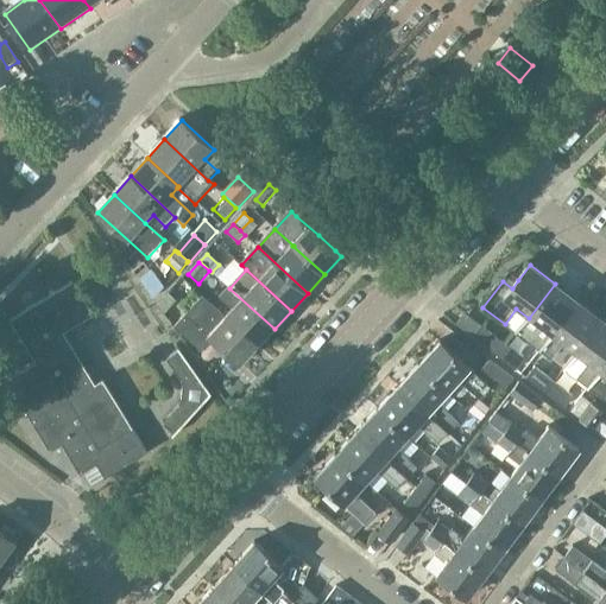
[(151,272),(140,280),(155,299),(165,288),(152,271),(151,272)]
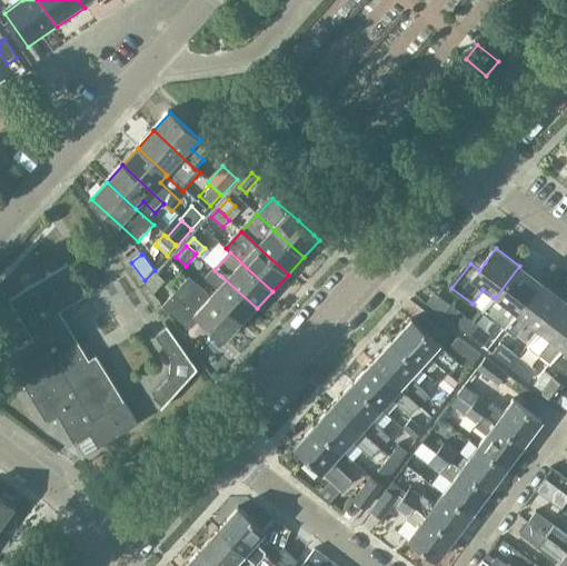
[(26,389),(26,388),(48,425),(59,418),(76,446),(91,437),(99,449),(135,427),(138,425),(125,403),(97,358),(90,363),(60,313),(89,296),(78,277),(70,264),(10,300),(35,340),(6,358),(26,389)]
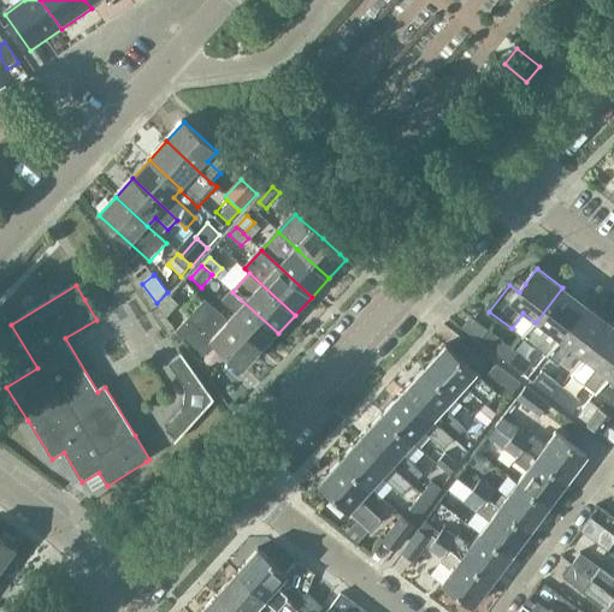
[(562,287),(536,322),(524,338),(548,357),(586,307),(562,287)]
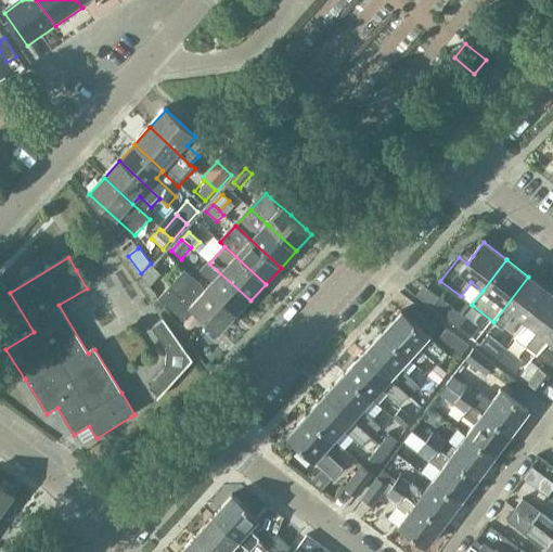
[(251,300),(209,264),(202,272),(214,283),(206,291),(235,317),(251,300)]
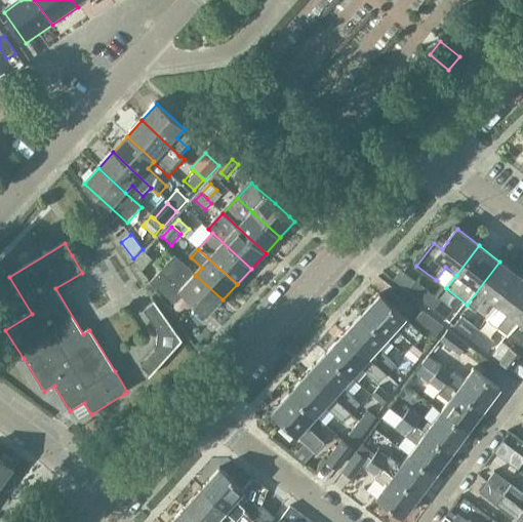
[(153,262),(146,255),(136,266),(142,273),(153,262)]
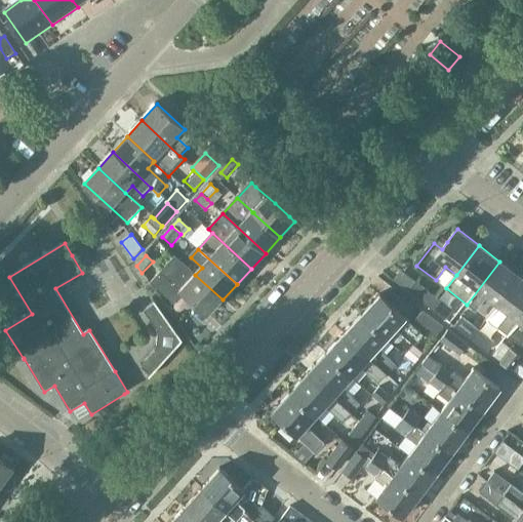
[(223,299),(195,275),(175,256),(168,264),(151,283),(174,306),(186,294),(208,315),(223,299)]
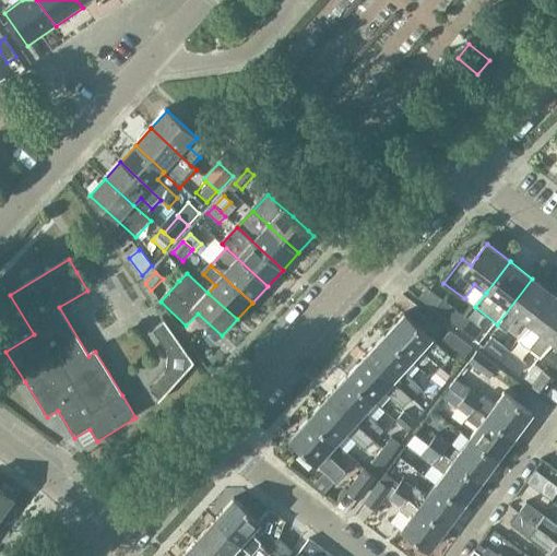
[(532,279),(497,324),(509,333),(520,319),(531,327),(555,295),(532,279)]
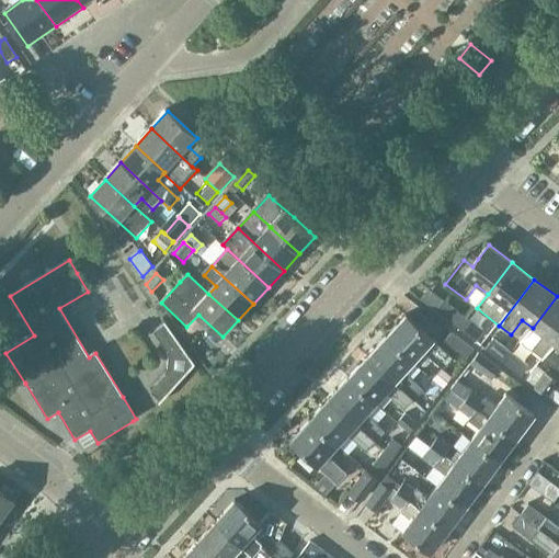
[(533,328),(521,343),(544,361),(544,360),(558,339),(558,297),(557,296),(533,328)]
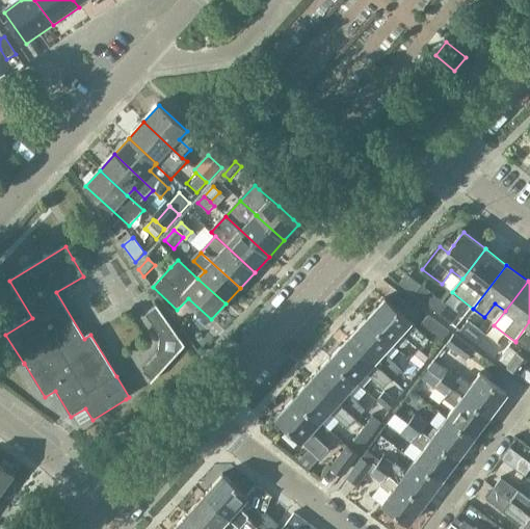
[(434,311),(441,302),(421,288),(415,296),(434,311)]
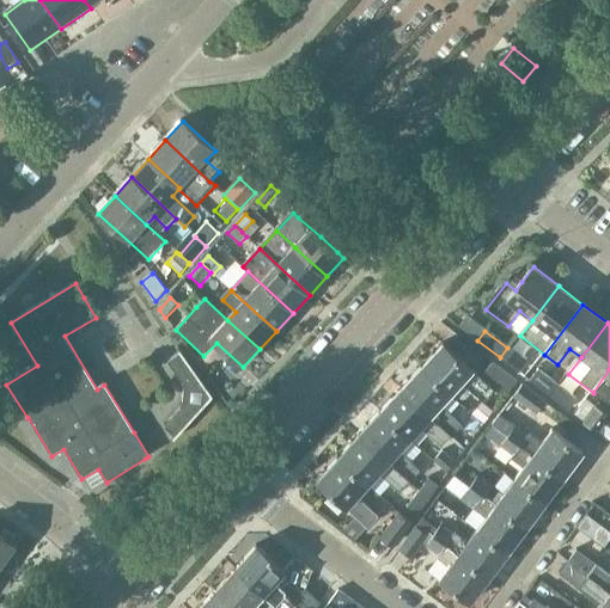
[(424,368),(452,394),(463,382),(485,403),(494,392),(444,345),(424,368)]
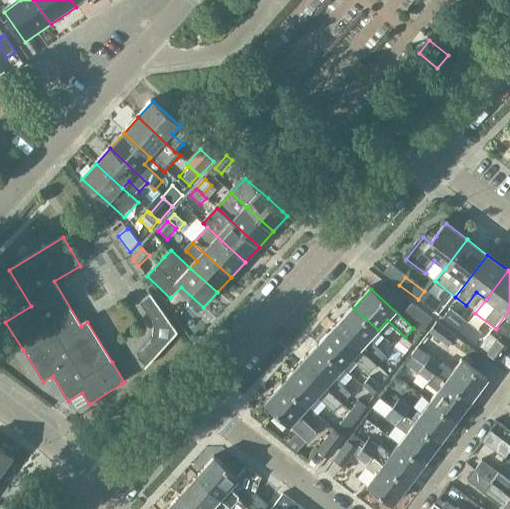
[(424,291),(418,299),(436,313),(442,304),(424,291)]
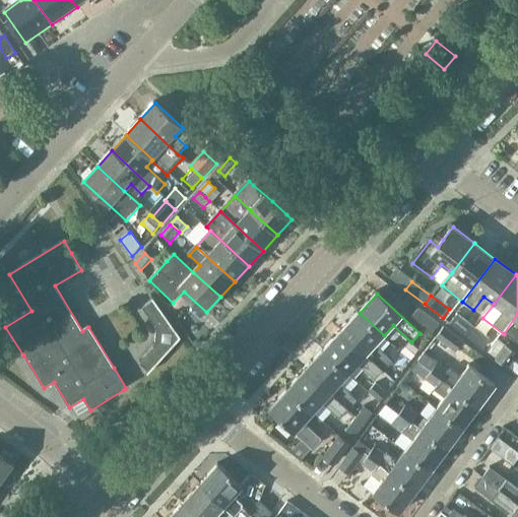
[(181,339),(153,299),(152,300),(153,302),(143,309),(156,328),(154,347),(139,364),(149,373),(147,374),(148,375),(181,339)]
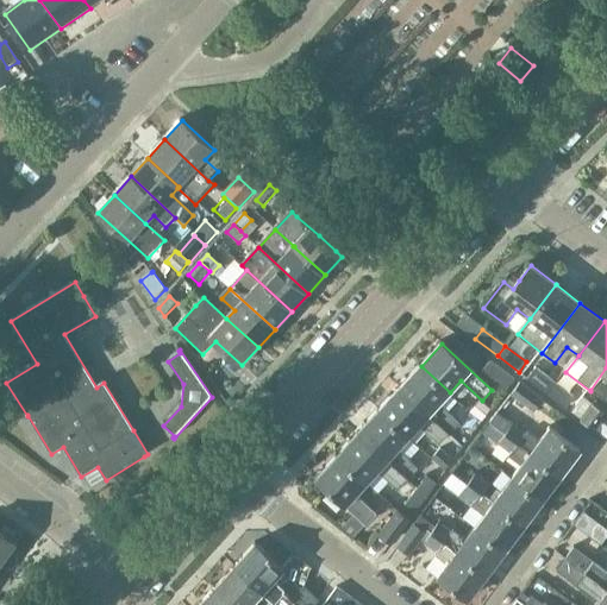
[(515,379),(490,361),(481,373),(506,392),(515,379)]
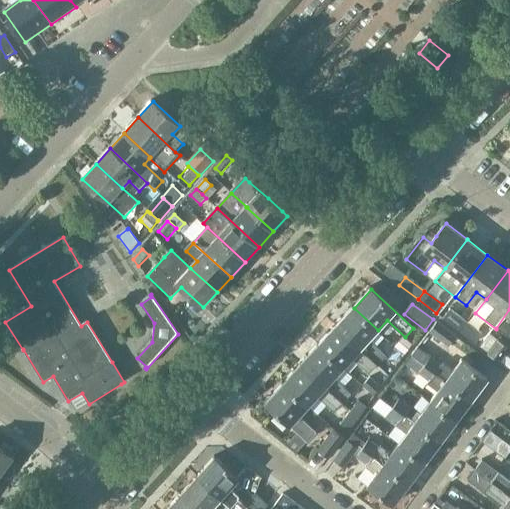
[(354,308),(336,327),(378,365),(386,356),(382,352),(377,347),(385,338),(377,330),(378,330),(354,308)]
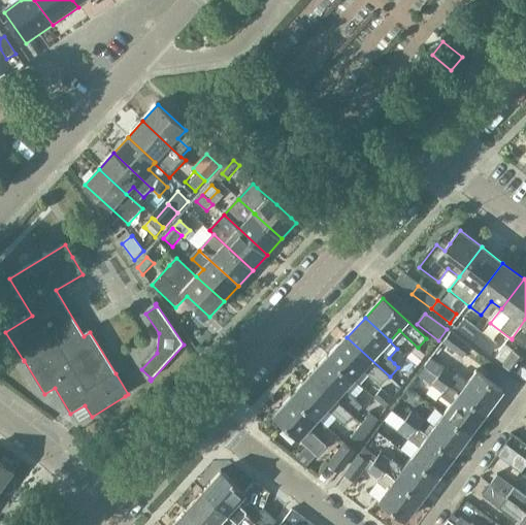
[(525,319),(512,338),(525,349),(525,319)]
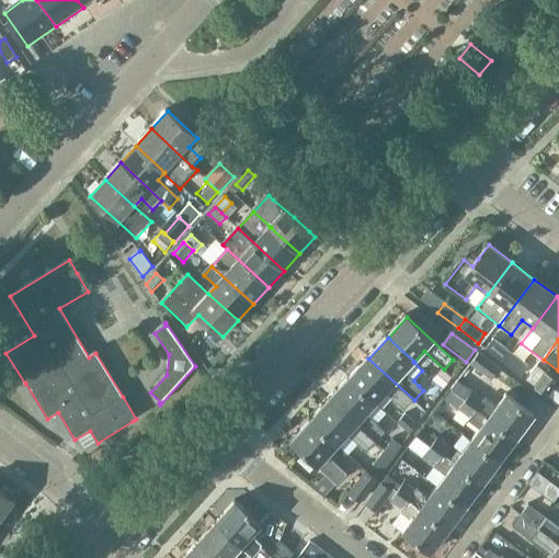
[(505,364),(512,355),(494,342),(488,351),(505,364)]
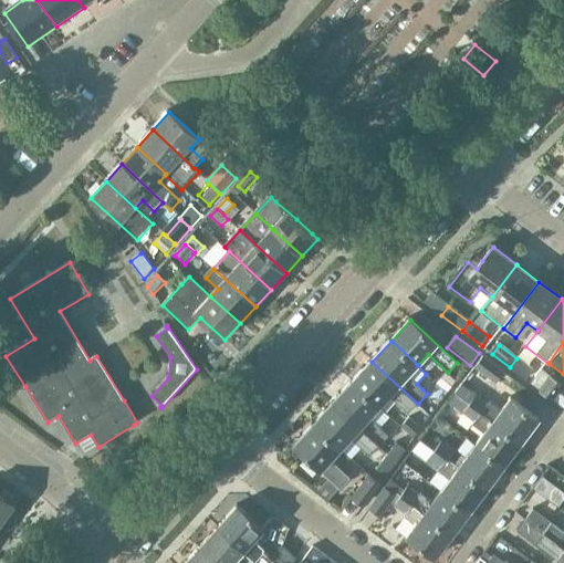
[(484,357),(474,369),(483,375),(497,385),(505,373),(484,357)]
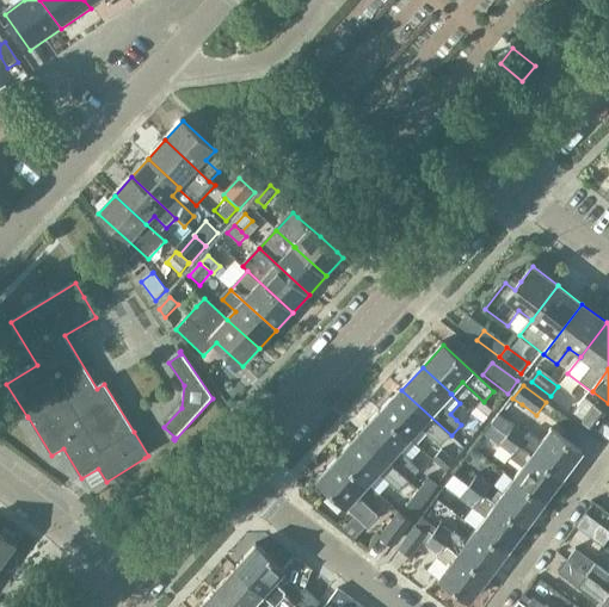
[(577,401),(558,386),(551,396),(570,410),(577,401)]
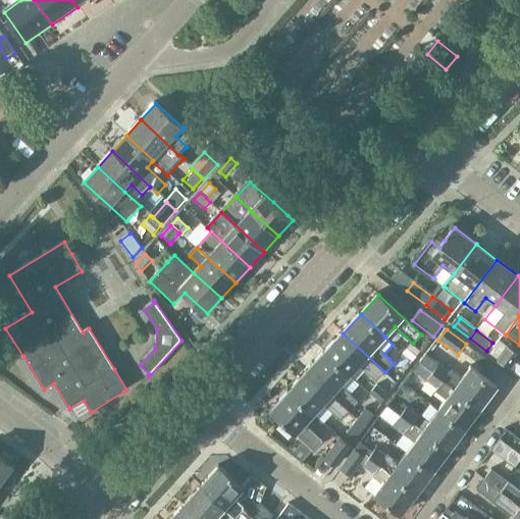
[(385,372),(343,333),(325,353),(350,375),(359,365),(377,381),(385,372)]
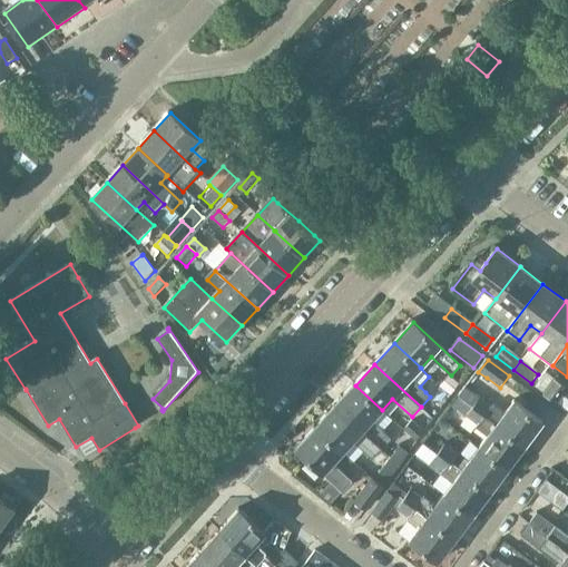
[(551,368),(536,388),(545,396),(560,374),(551,368)]
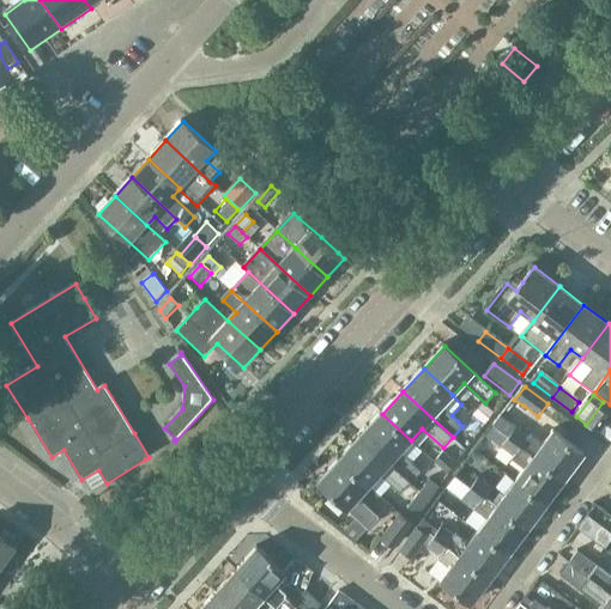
[(483,403),(473,415),(485,425),(495,413),(483,403)]
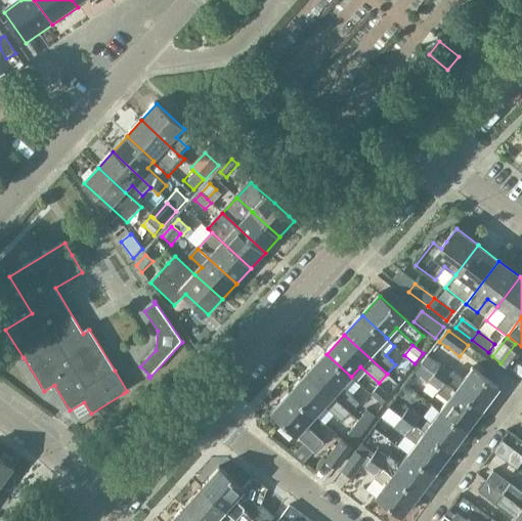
[(327,354),(308,374),(351,413),(359,403),(342,387),(351,377),(327,354)]
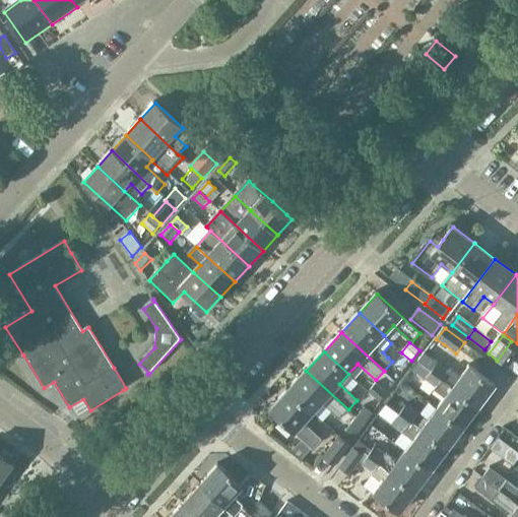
[(454,388),(479,407),(496,386),(470,367),(461,378),(450,370),(448,372),(433,360),(425,354),(419,362),(433,372),(454,388)]
